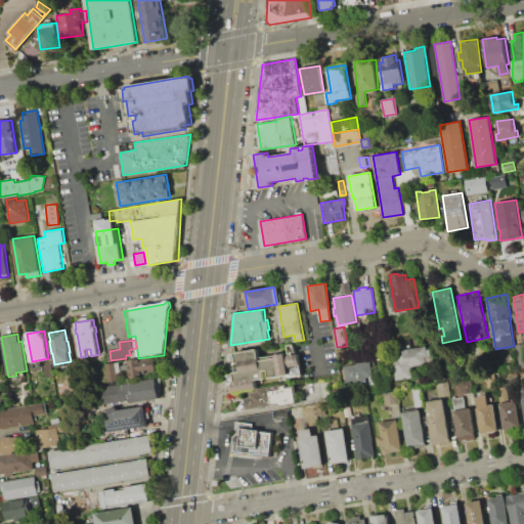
[(230,384),(228,375),(234,374),(234,373),(242,370),(239,362),(236,362),(235,353),(258,349),(260,361),(276,358),(275,355),(286,353),(286,354),(289,353),(288,345),(293,344),(295,351),(292,352),(293,355),(299,353),(303,374),(290,377),(290,379),(280,381),(279,376),(269,378),(268,369),(264,370),(265,378),(256,380),(258,388),(234,392),(233,383),(230,384)]
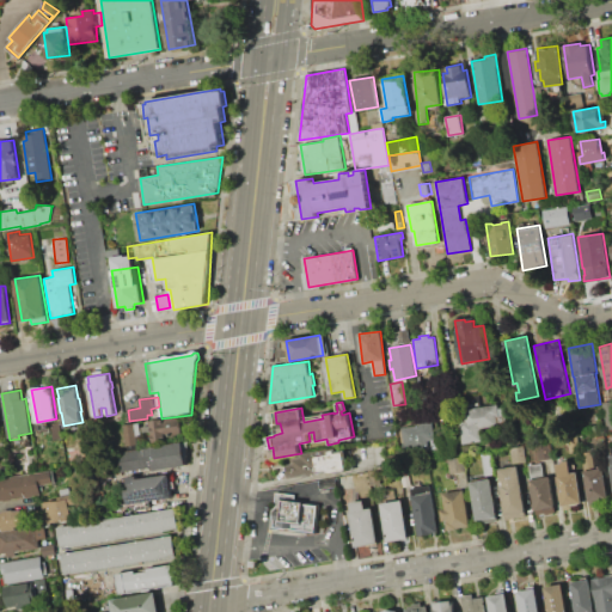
[(499,404),(500,416),(493,427),(481,429),(483,441),(464,444),(458,411),(499,404)]
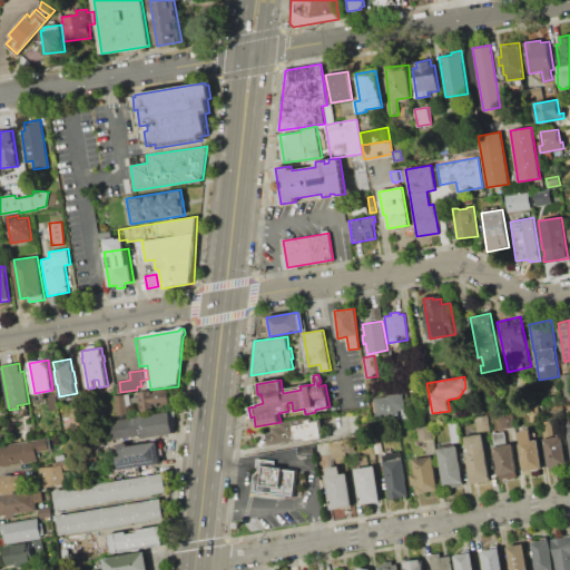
[(143,412),(140,401),(134,402),(133,396),(140,396),(139,392),(148,391),(149,395),(169,393),(170,404),(150,406),(151,411),(143,412)]
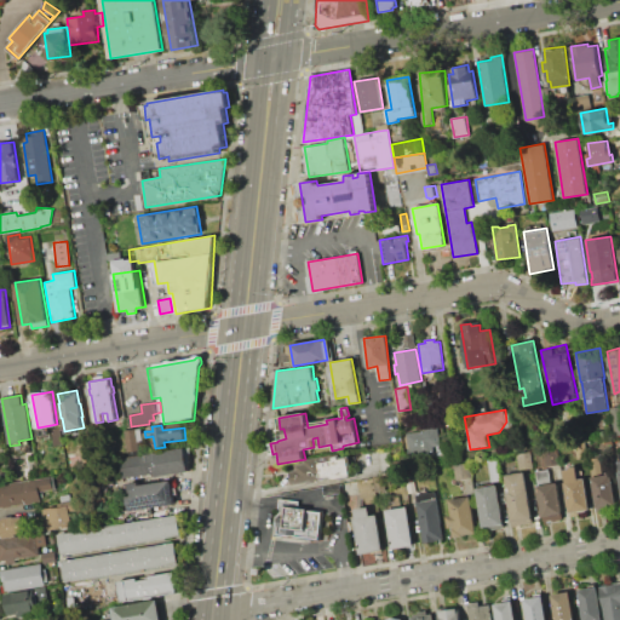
[(52,429),(61,428),(63,443),(55,445),(52,429)]
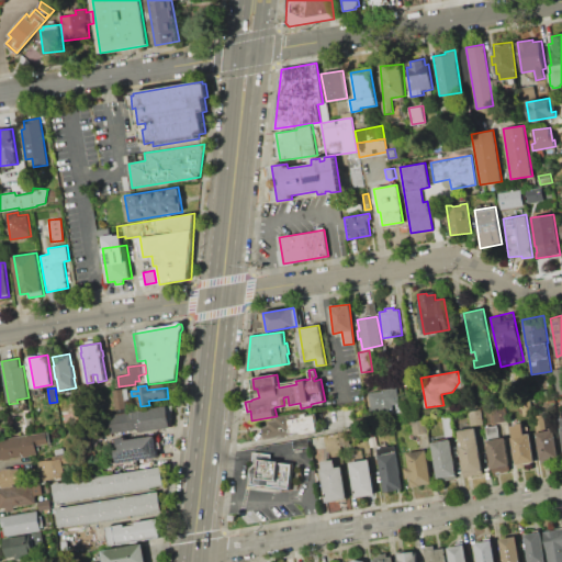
[(113,390),(128,388),(130,400),(126,400),(127,407),(116,409),(113,390)]
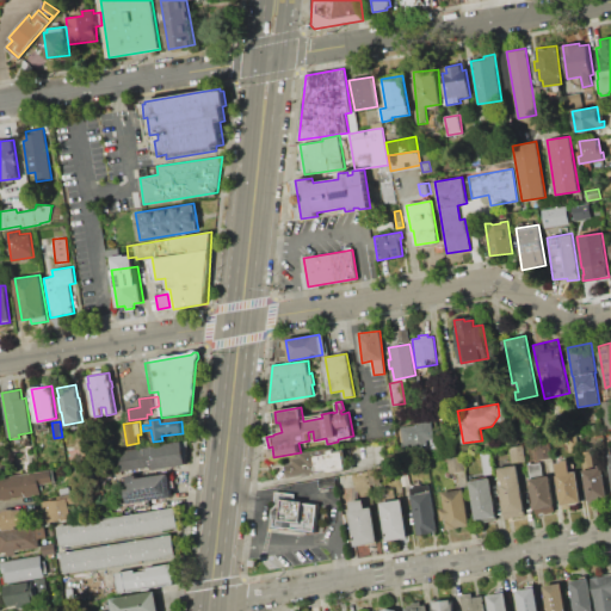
[(401,427),(431,423),(434,445),(403,449),(401,427)]
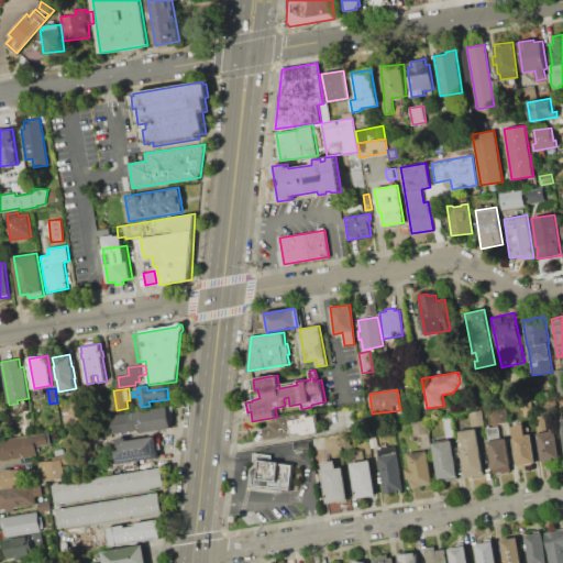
[(522,403),(531,401),(533,414),(525,416),(522,403)]
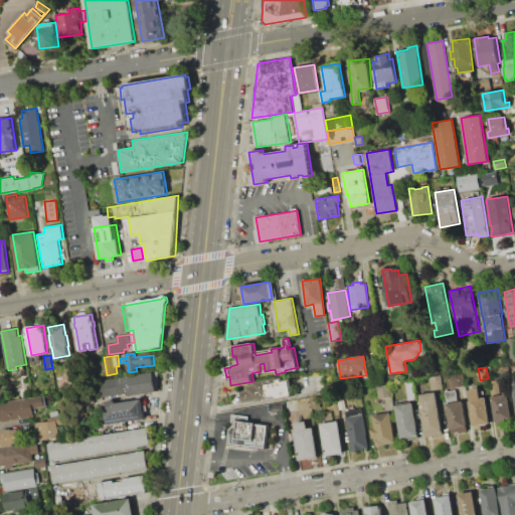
[(99,380),(154,371),(157,391),(130,395),(129,393),(120,394),(120,393),(111,394),(111,395),(102,397),(99,380)]
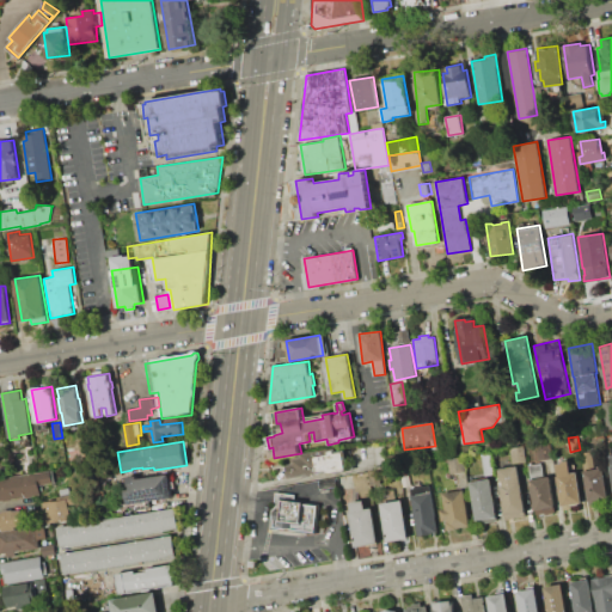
[(537,444),(549,441),(552,458),(539,460),(537,444)]
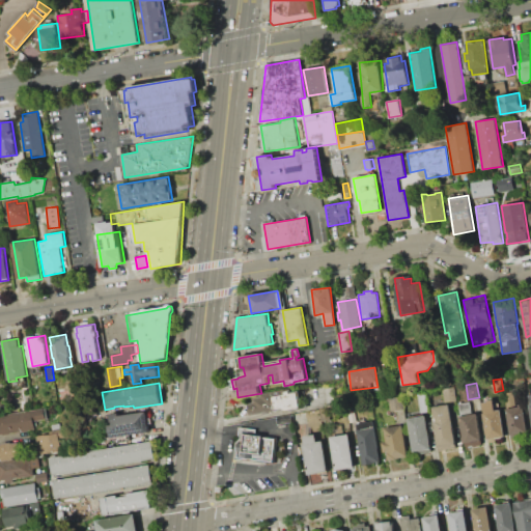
[(443,388),(453,387),(455,400),(445,402),(443,388)]
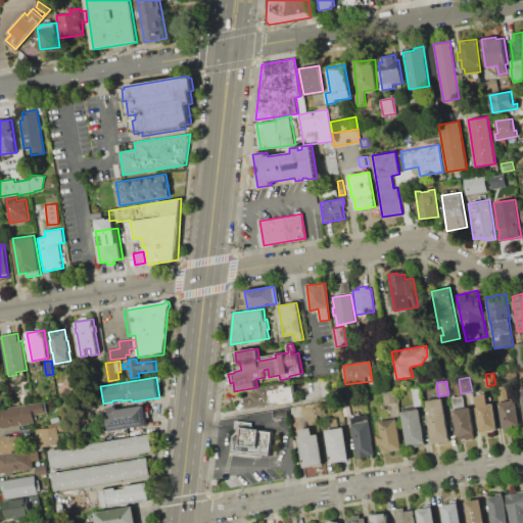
[(247,409),(245,397),(250,396),(250,392),(257,391),(256,388),(287,383),(287,386),(295,384),(297,403),(282,406),(279,403),(247,409)]
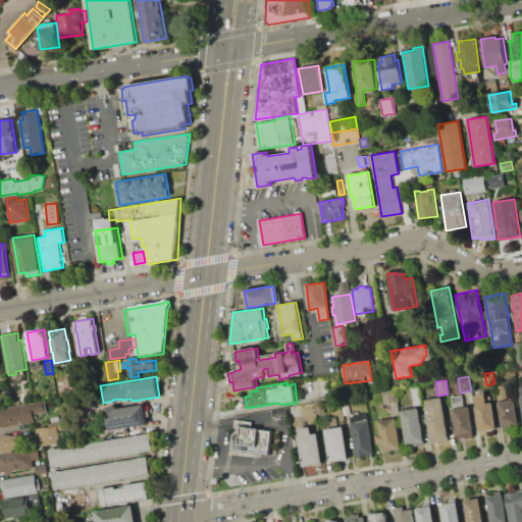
[(411,387),(419,386),(422,403),(414,405),(411,387)]
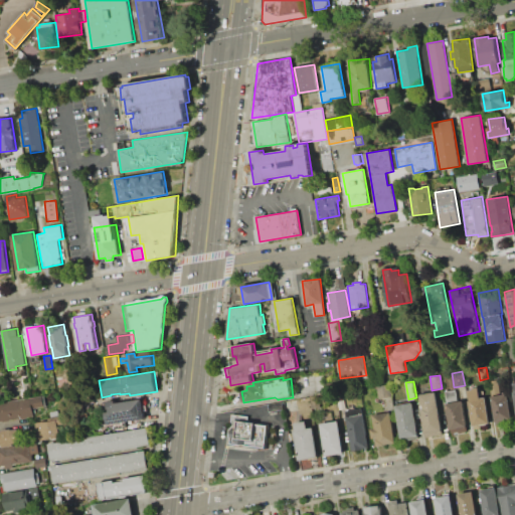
[(376,385),(388,383),(391,396),(379,398),(376,385)]
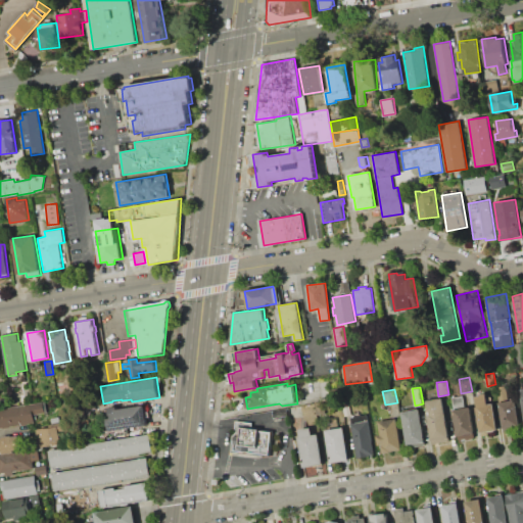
[(475,396),(480,395),(480,394),(485,393),(487,403),(493,402),(497,429),(487,431),(488,433),(481,434),(475,396)]
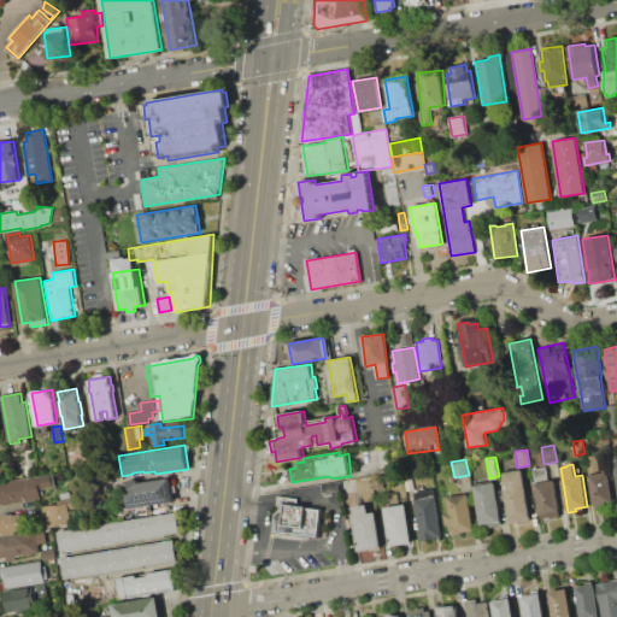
[(532,470),(546,468),(548,481),(554,480),(559,512),(540,515),(532,470)]
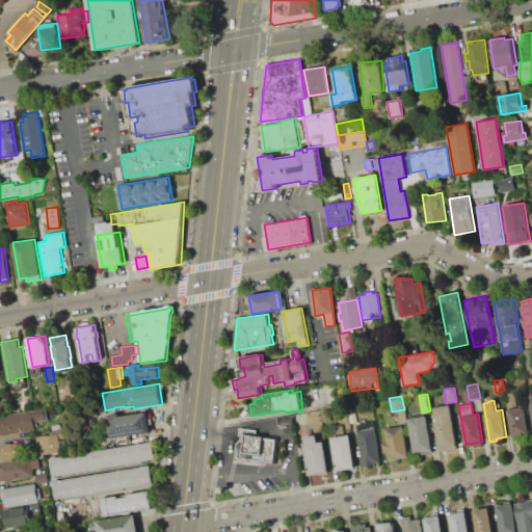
[(433,408),(450,405),(457,447),(441,450),(433,408)]
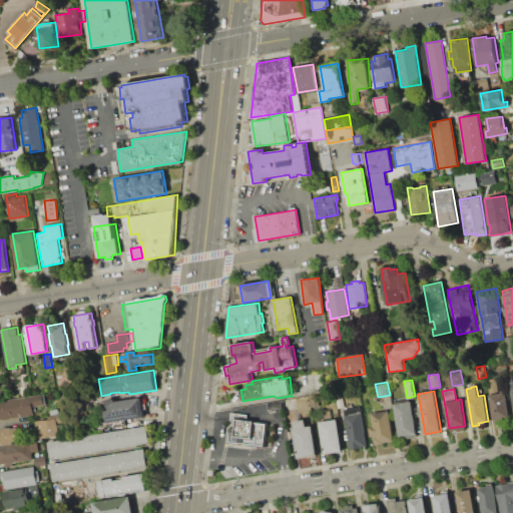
[(489,395),(505,393),(509,417),(500,419),(501,421),(494,422),(489,395)]
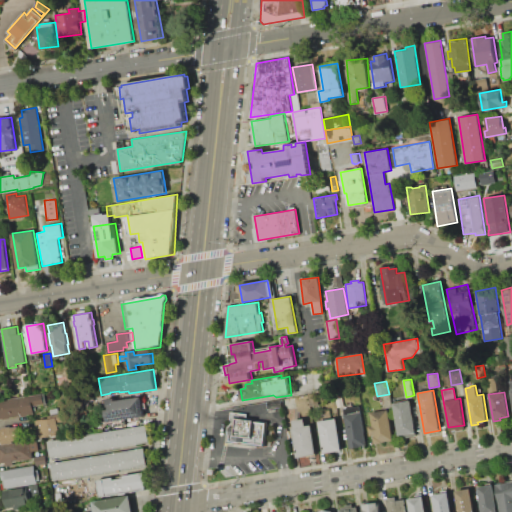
[(0,419),(0,399),(42,393),(44,404),(34,406),(34,401),(32,401),(34,414),(0,419)]
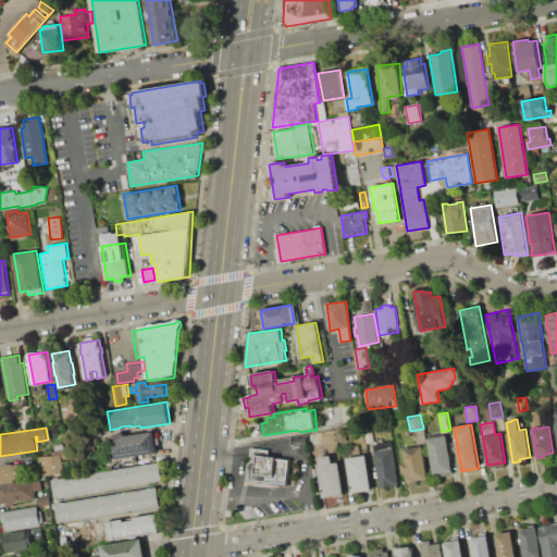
[(116,459),(114,446),(118,445),(115,434),(124,432),(125,436),(155,432),(158,453),(116,459)]
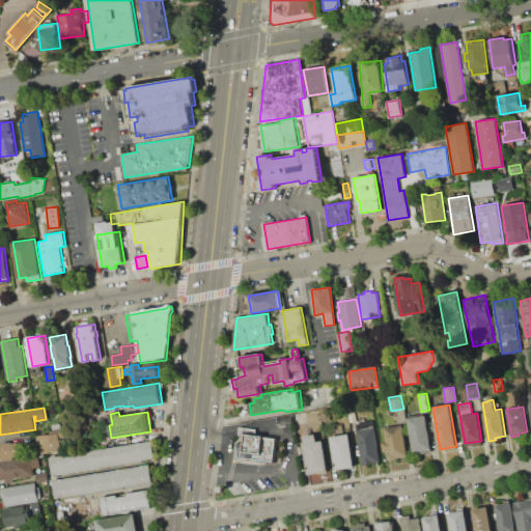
[(152,412),(161,412),(161,420),(152,420),(152,412)]
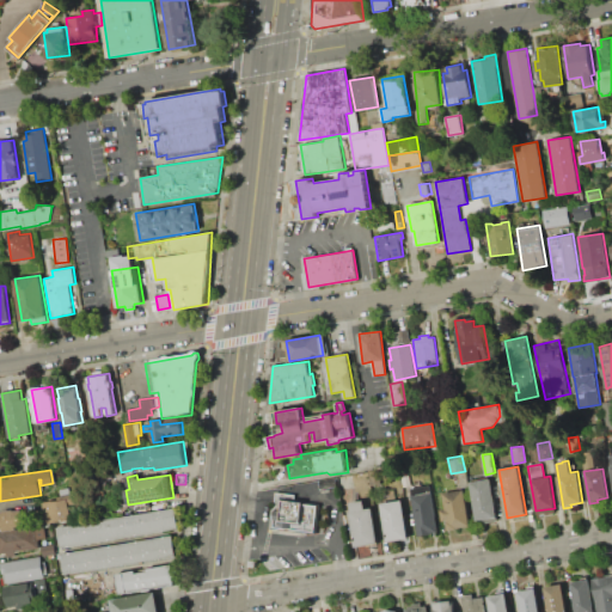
[(318,481),(334,478),(335,487),(319,489),(318,481)]
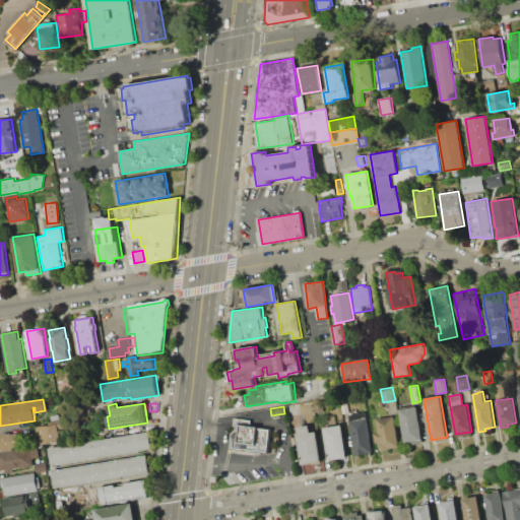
[(399,410),(416,407),(423,438),(404,441),(399,410)]
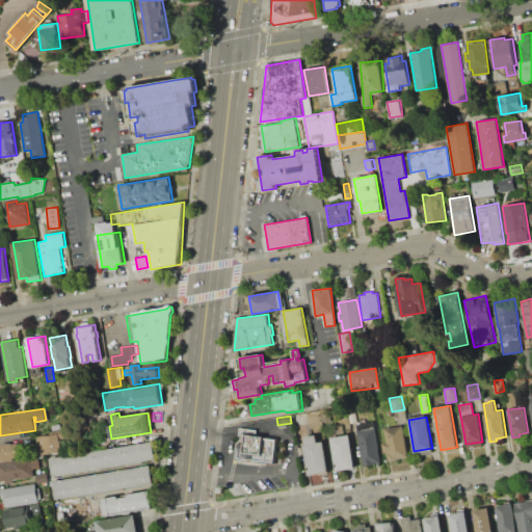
[(357,431),(358,431),(357,425),(373,422),(375,428),(376,428),(381,462),(363,466),(357,431)]
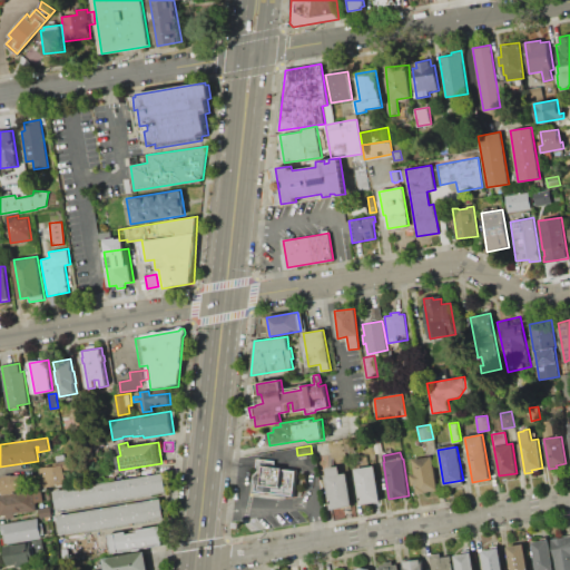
[(412,460),(432,457),(438,489),(418,492),(416,485),(412,485),(410,474),(414,474),(412,460)]
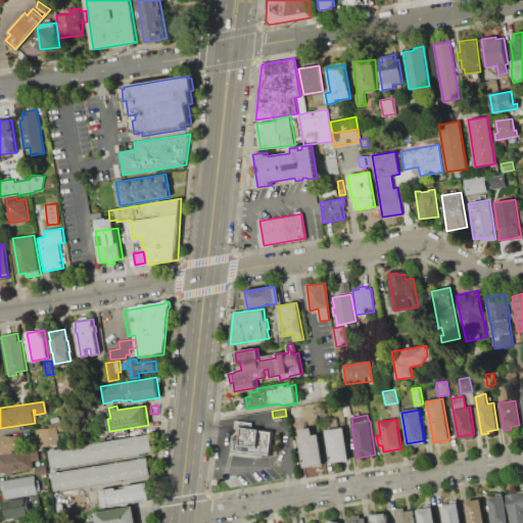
[(38,447),(34,427),(64,422),(66,430),(59,432),(61,443),(38,447)]
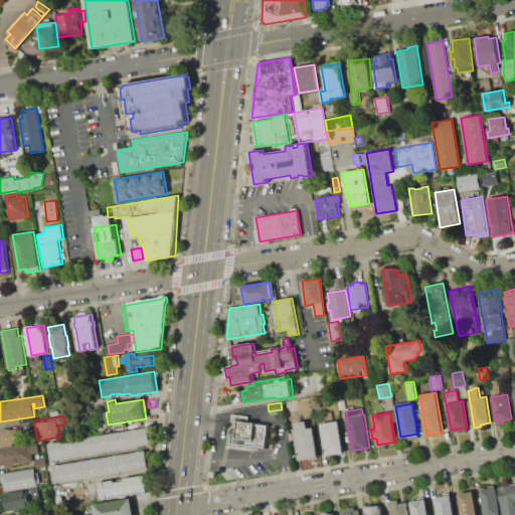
[(230,420),(268,426),(264,451),(227,445),(230,420)]
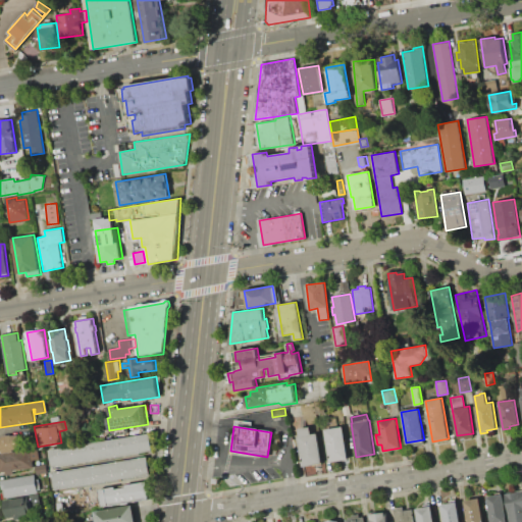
[(298,436),(300,436),(299,428),(310,426),(312,434),(318,433),(323,463),(303,467),(298,436)]
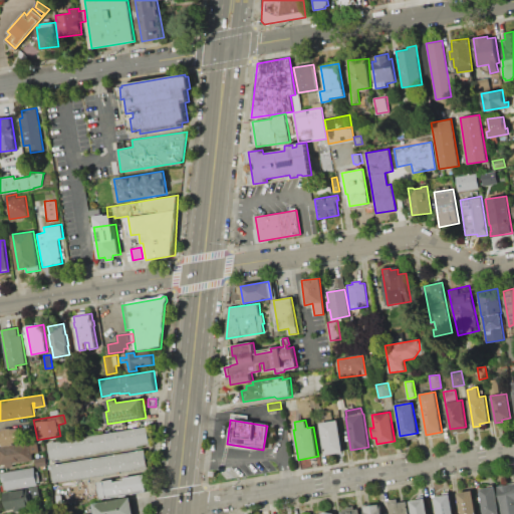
[(319,423),(337,420),(344,451),(325,455),(319,423)]
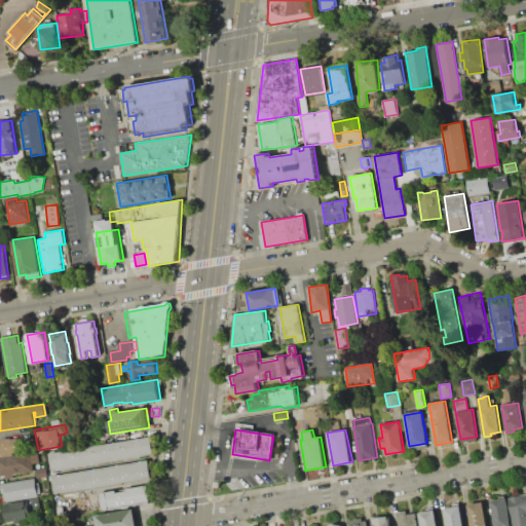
[(0,441),(1,441),(1,439),(10,437),(11,439),(19,438),(21,452),(13,453),(13,455),(2,457),(2,455),(0,455),(0,441)]
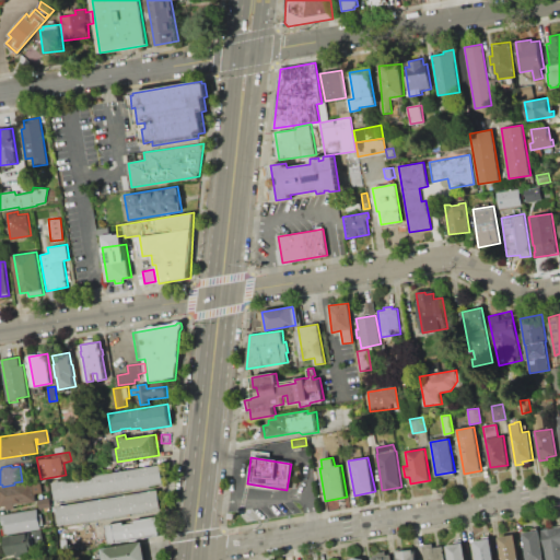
[(54,482),(160,465),(163,485),(57,502),(54,482)]
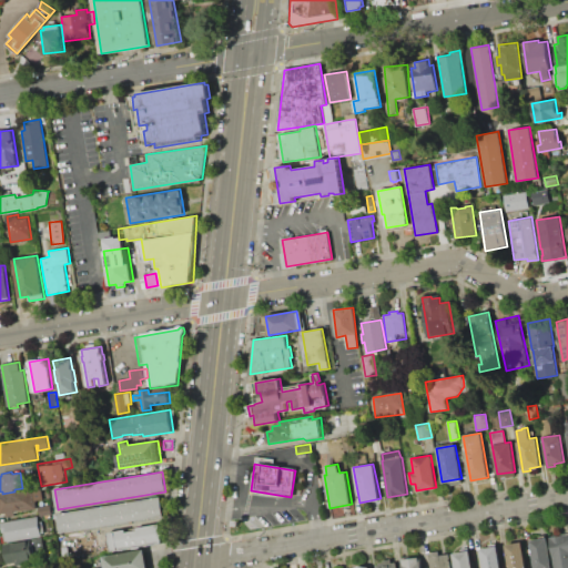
[(0,494),(32,489),(36,508),(13,513),(14,516),(6,517),(6,514),(0,515),(0,494)]
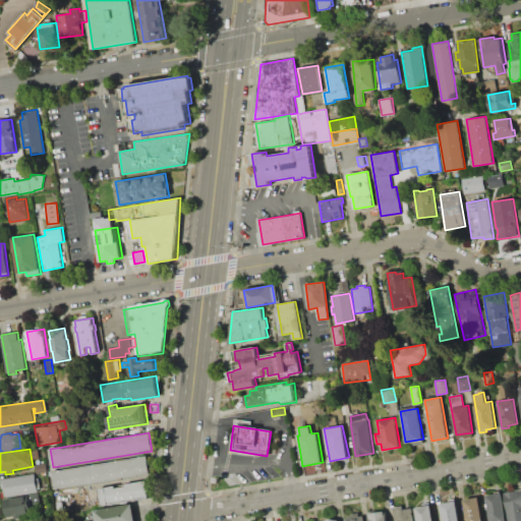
[(53,471),(147,455),(150,474),(56,489),(53,471)]
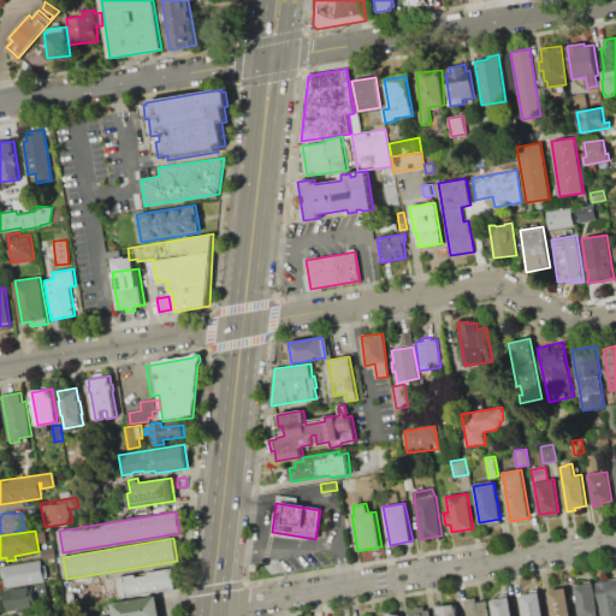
[(41,550),(54,548),(55,557),(42,560),(41,550)]
